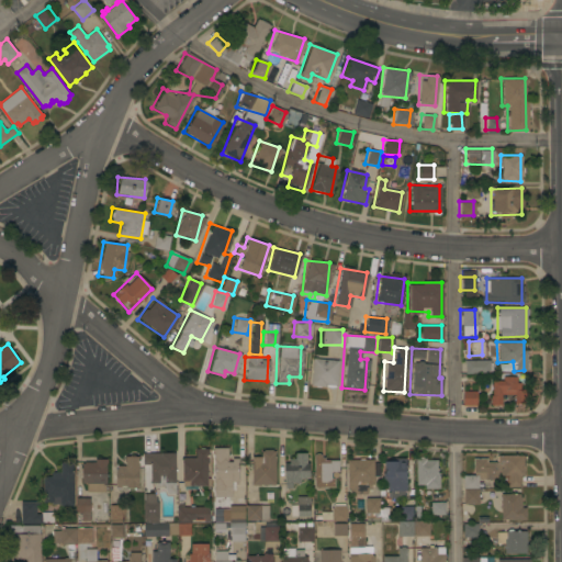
[(336,386),(337,359),(311,359),(310,385),(336,386)]
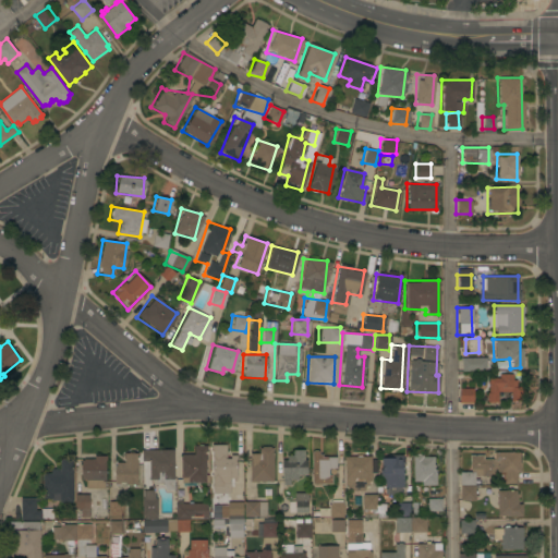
[(485,358),(460,356),(460,371),(485,372),(485,358)]
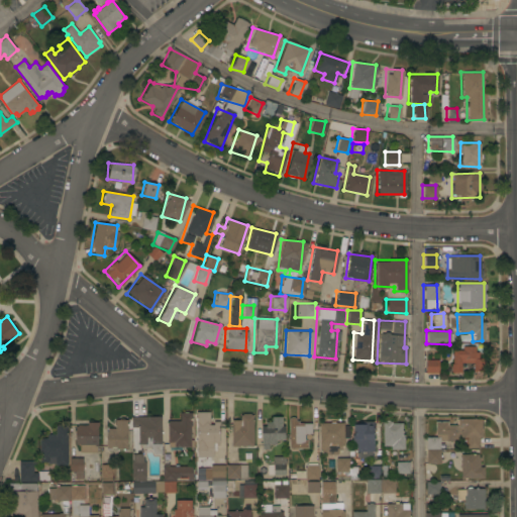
[(450,373),(459,372),(459,363),(472,363),(472,371),(478,371),(478,347),(449,347),(450,373)]
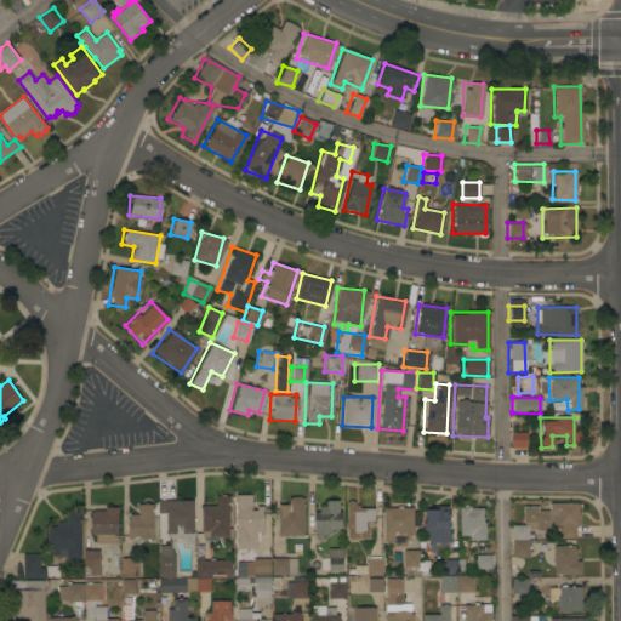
[(508,448),(522,448),(522,432),(510,432),(508,448)]
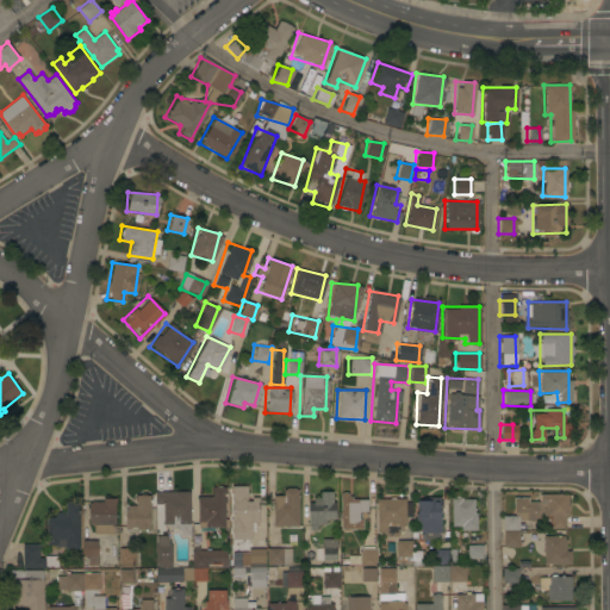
[(260,522),(259,522),(259,524),(256,524),(256,526),(253,526),(253,528),(244,528),(244,531),(232,531),(232,486),(248,485),(248,500),(251,500),(251,497),(259,497),(260,522)]
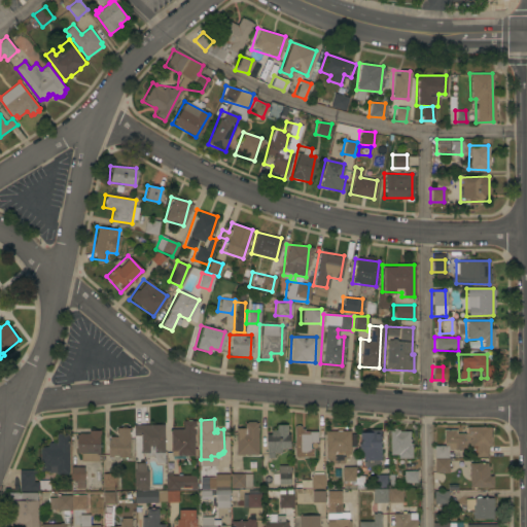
[(196,420),(196,434),(195,434),(195,450),(198,450),(198,455),(172,455),(172,451),(172,428),(184,428),(184,420),(196,420)]
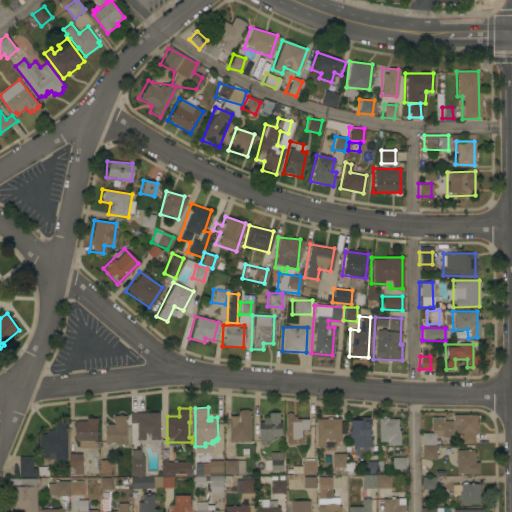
[(230,419),(238,419),(238,410),(240,410),(240,409),(249,409),(249,410),(251,410),(251,442),(230,442),(230,419)]
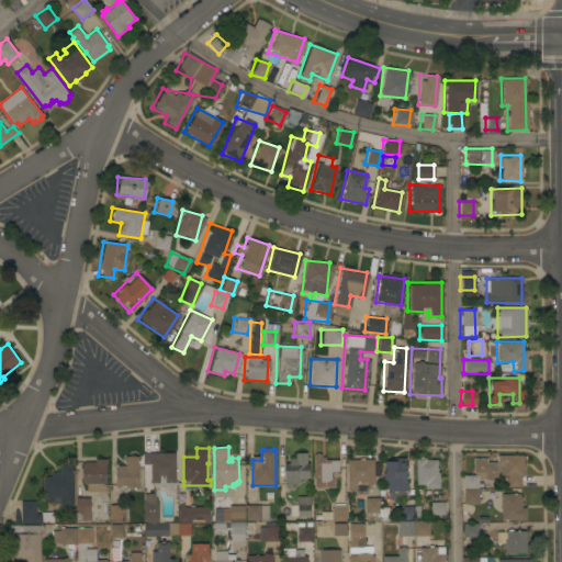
[(176,493),(167,493),(164,485),(158,485),(158,482),(150,482),(150,462),(143,462),(143,452),(175,452),(176,493)]
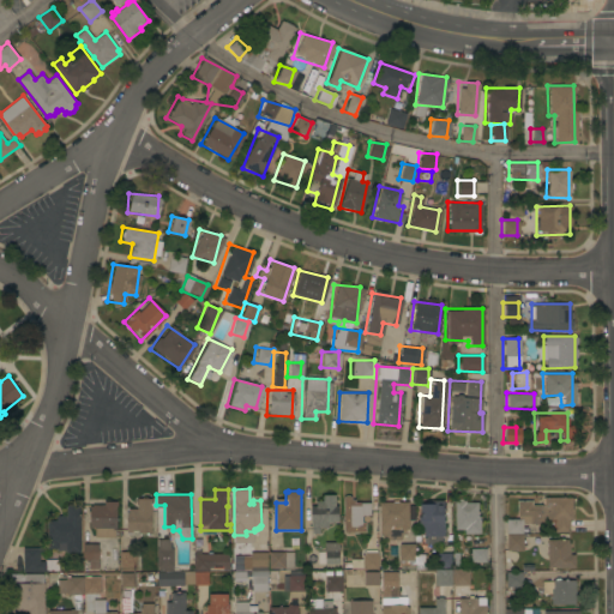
[(311,506),(317,506),(317,500),(323,500),(323,494),(336,494),(336,505),(338,505),(338,522),(327,522),(327,527),(319,527),(319,533),(312,533),(311,506)]
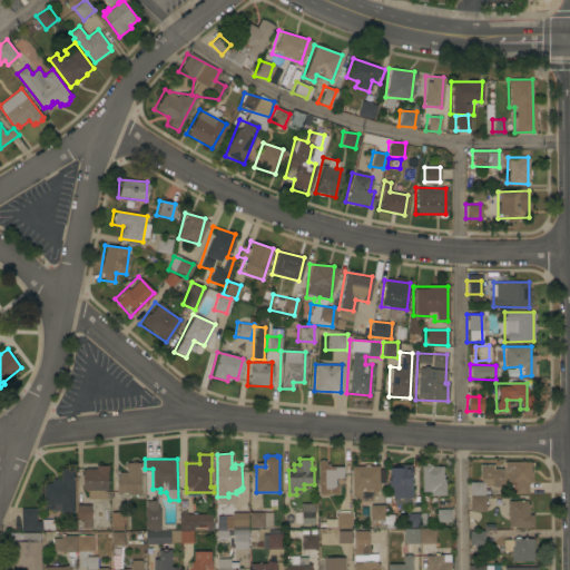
[(330,463),(330,467),(344,467),(344,478),(336,478),(336,484),(340,484),(340,494),(318,493),(318,463),(320,461),(322,459),(324,459),(326,461),(326,463),(330,463)]
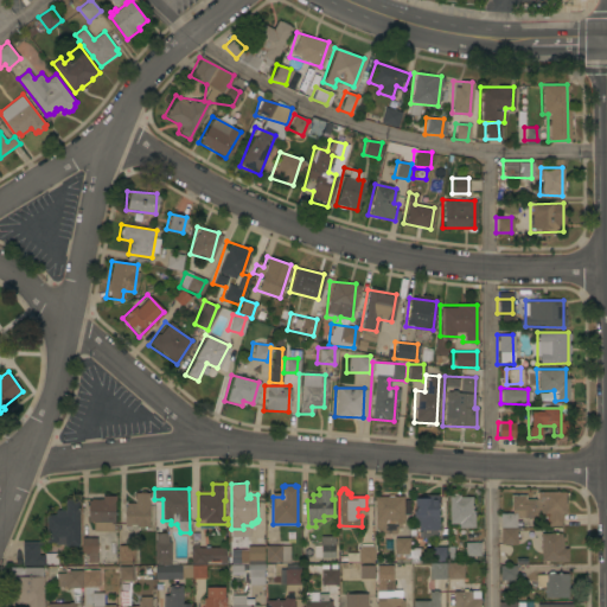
[(500,528),(500,512),(511,512),(511,494),(526,494),(526,499),(537,498),(537,492),(566,491),(566,513),(562,513),(563,525),(540,526),(540,517),(516,517),(516,526),(500,528)]
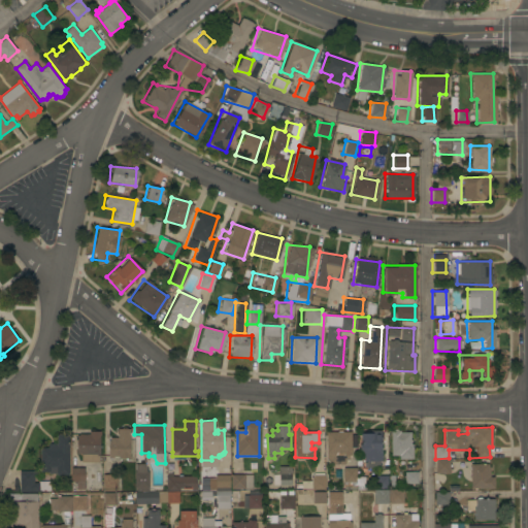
[(118,428),(131,428),(131,458),(119,458),(119,456),(114,456),(114,458),(109,458),(109,440),(110,440),(110,437),(118,437),(118,428)]
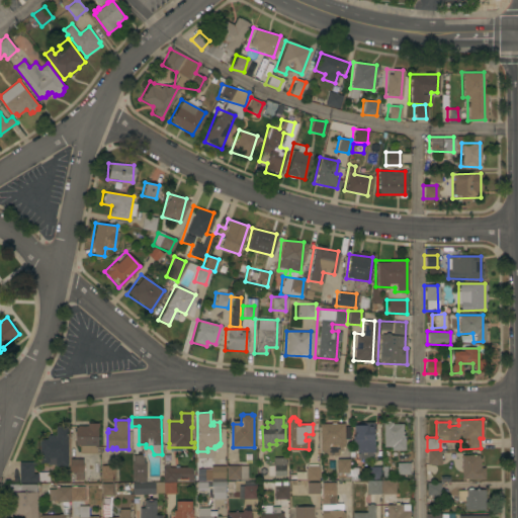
[(374,452),(372,452),(373,458),(360,458),(359,452),(357,452),(357,447),(355,447),(355,442),(353,442),(353,435),(354,435),(354,425),(361,425),(361,422),(374,422),(374,452)]
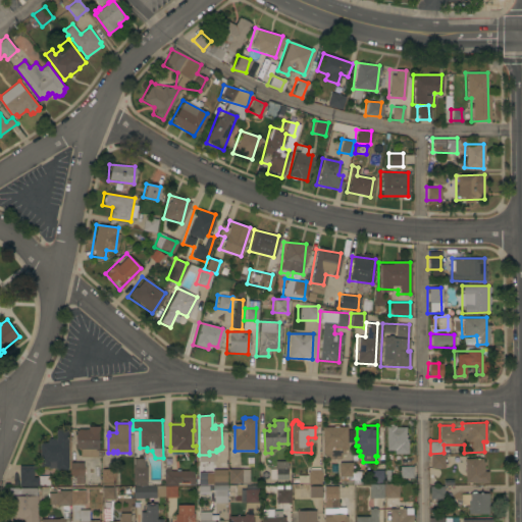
[(386,425),(396,425),(396,427),(407,426),(407,438),(409,438),(409,453),(395,454),(395,450),(387,450),(386,425)]
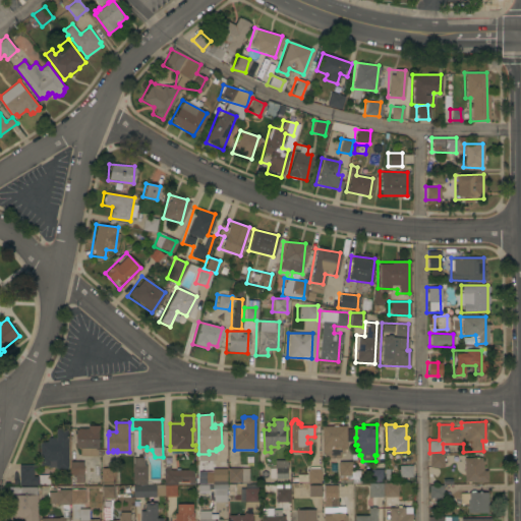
[(75,448),(75,429),(78,429),(78,427),(89,427),(89,425),(100,425),(100,431),(99,431),(99,448),(98,448),(98,456),(80,456),(80,448),(75,448)]
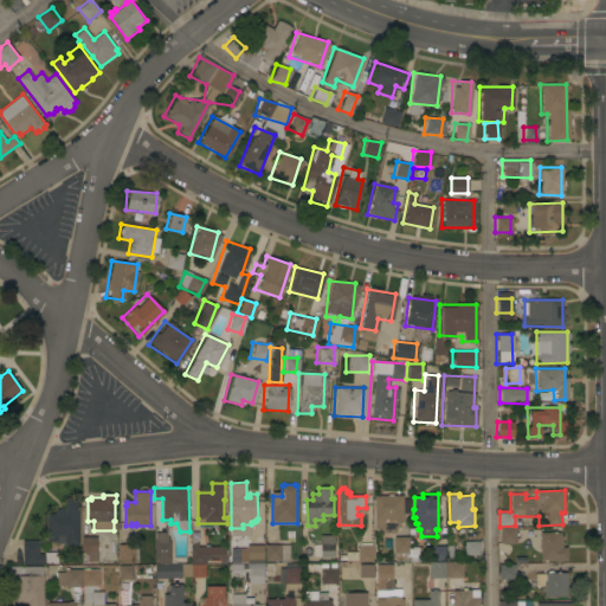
[(404,495),(404,522),(400,522),(401,527),(397,527),(397,533),(381,533),(381,532),(375,532),(374,495),(404,495)]
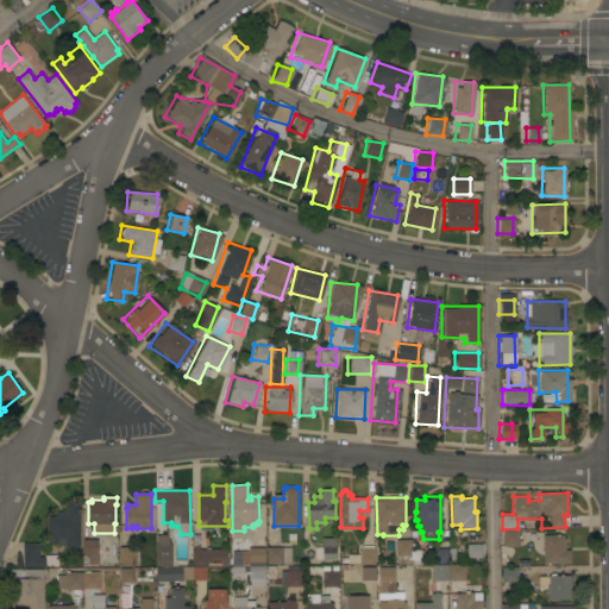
[(23,542),(38,544),(48,539),(48,516),(56,516),(56,512),(67,512),(67,501),(79,501),(80,547),(66,547),(66,546),(56,546),(56,544),(48,544),(39,547),(39,557),(44,557),(44,554),(58,554),(58,565),(45,566),(23,566),(23,542)]
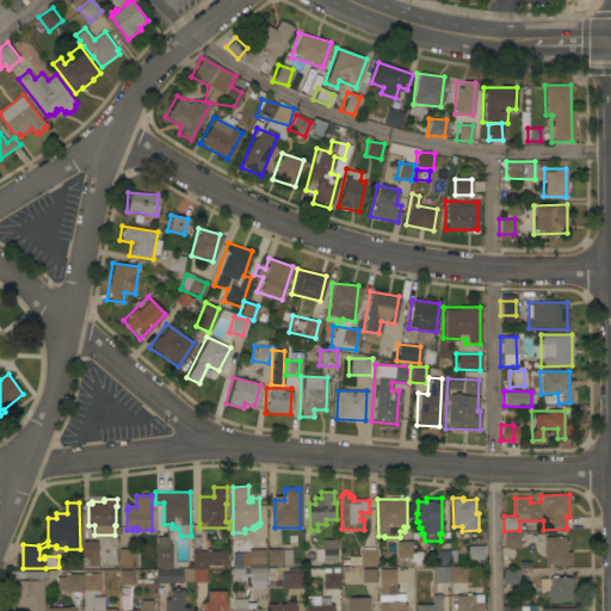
[(505,548),(505,531),(520,531),(520,548),(505,548)]
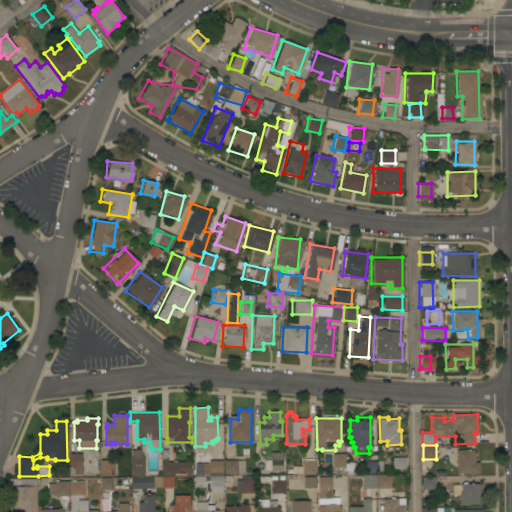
[(457,473),(457,449),(474,449),(474,452),(475,452),(475,462),(480,462),(480,473),(457,473)]
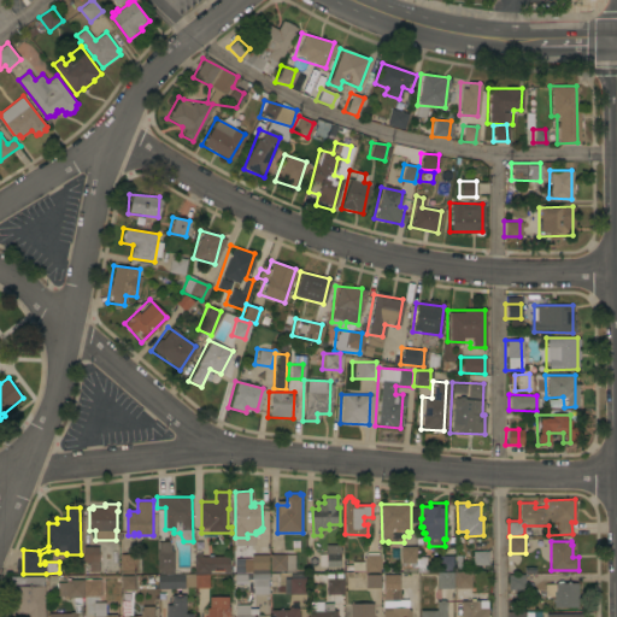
[(175,551),(175,574),(158,574),(158,542),(169,542),(170,551),(175,551)]
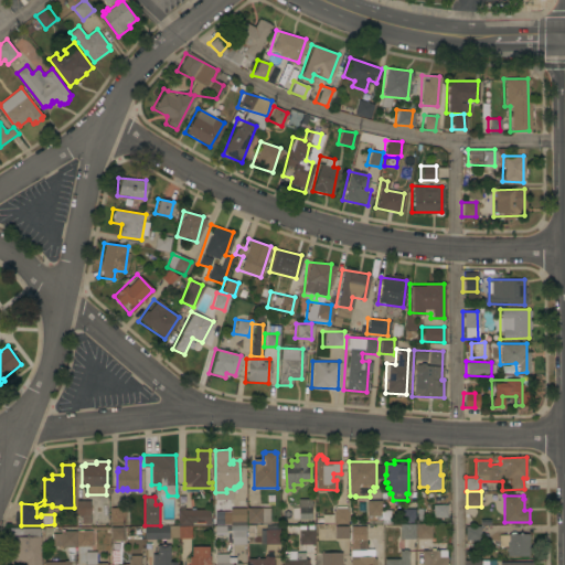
[(311,498),(311,519),(292,519),(292,507),(298,507),(298,499),(311,498)]
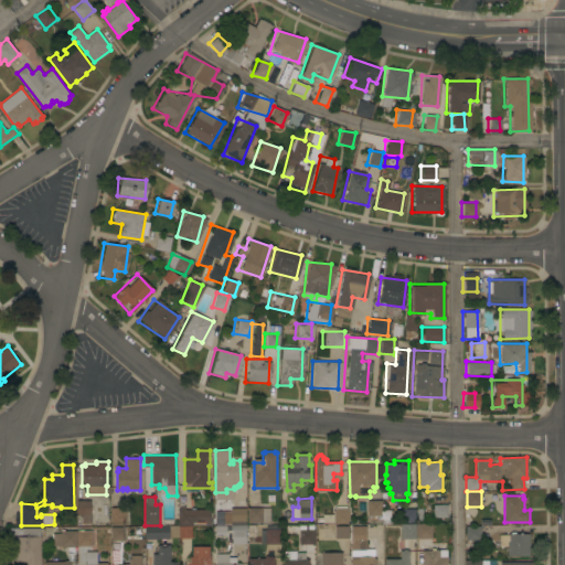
[(91,523),(82,523),(82,514),(77,514),(76,500),(91,500),(91,523)]
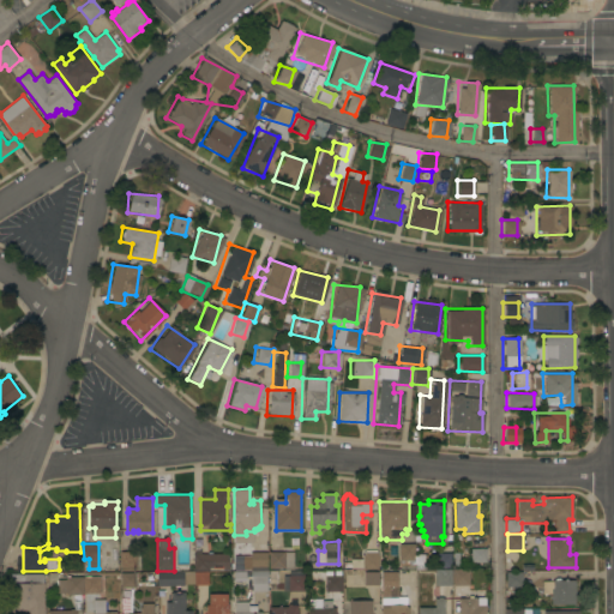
[(415,543),(415,567),(399,567),(399,543),(415,543)]
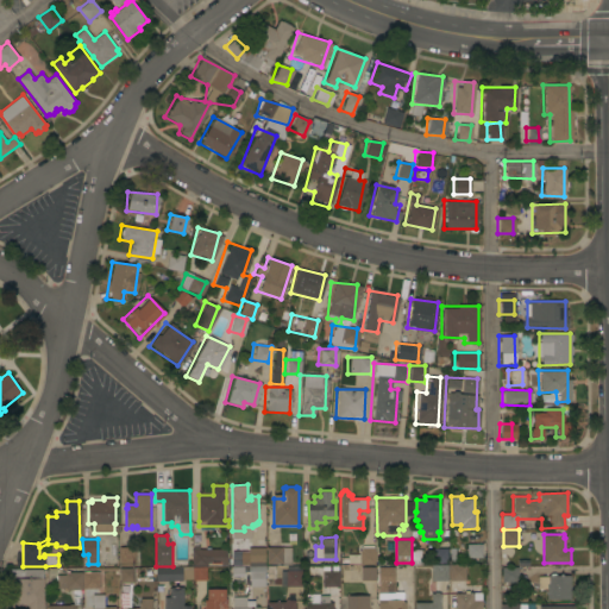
[(483,557),(468,558),(468,544),(482,544),(483,557)]
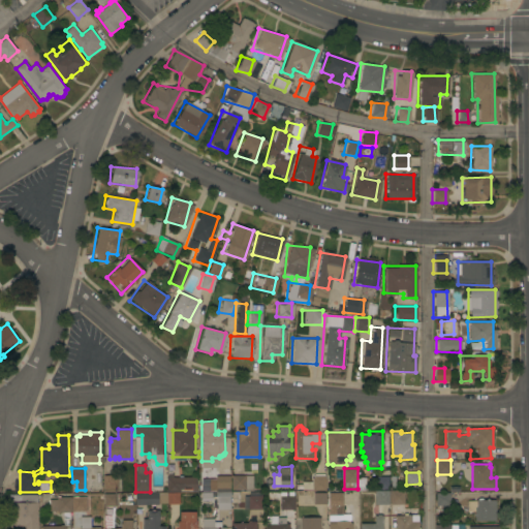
[(325,490),(312,490),(312,489),(302,489),(296,489),(296,484),(302,484),(302,481),(312,481),(312,477),(314,477),(314,474),(325,474),(325,490)]
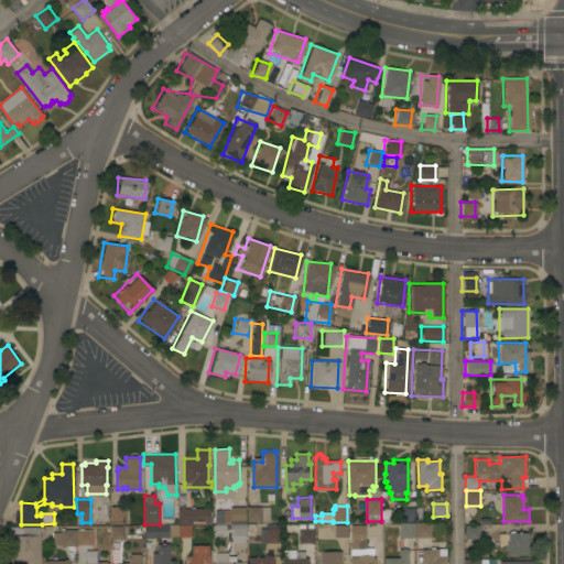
[(126,507),(126,520),(110,520),(110,507),(126,507)]
